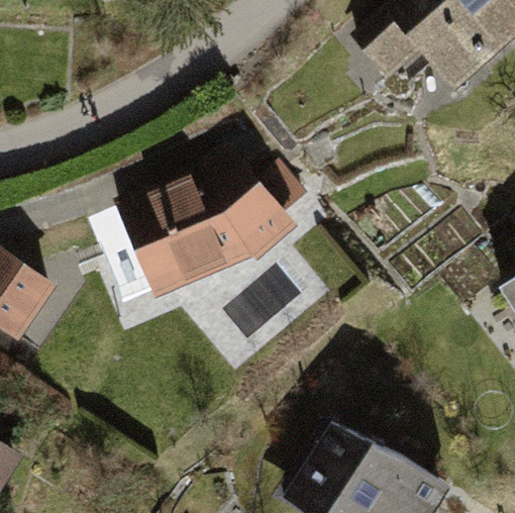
[(514,0),(395,0),(351,40),(390,81),(421,53),(458,92),(514,39),(514,0)]
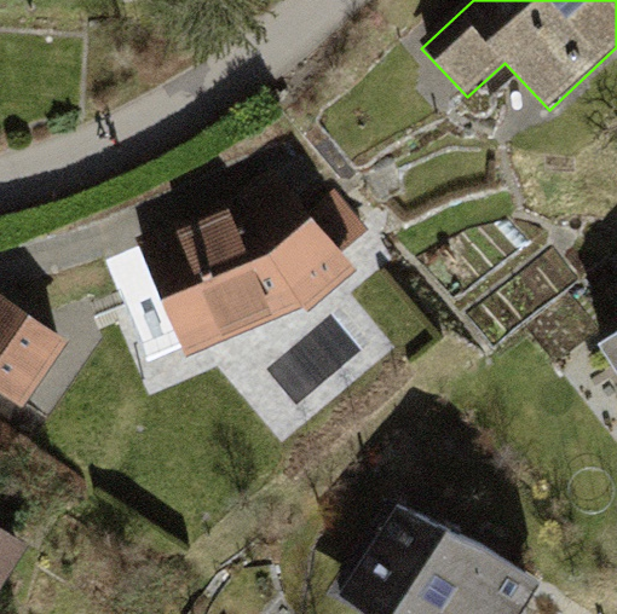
[(237,197),(137,241),(186,358),(301,307),(307,316),(356,268),(270,171),(237,197)]
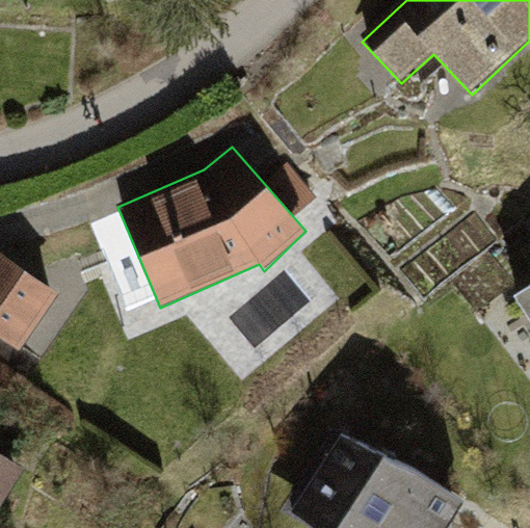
[(0,254),(0,336),(20,350),(58,294),(0,254)]
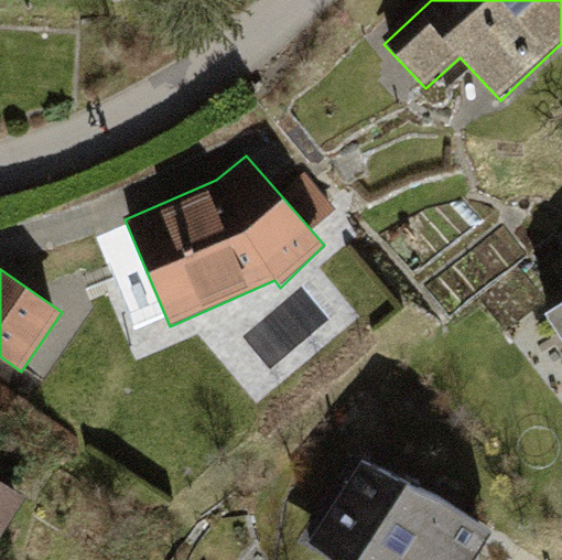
[(561,302),(546,313),(561,337),(561,302)]
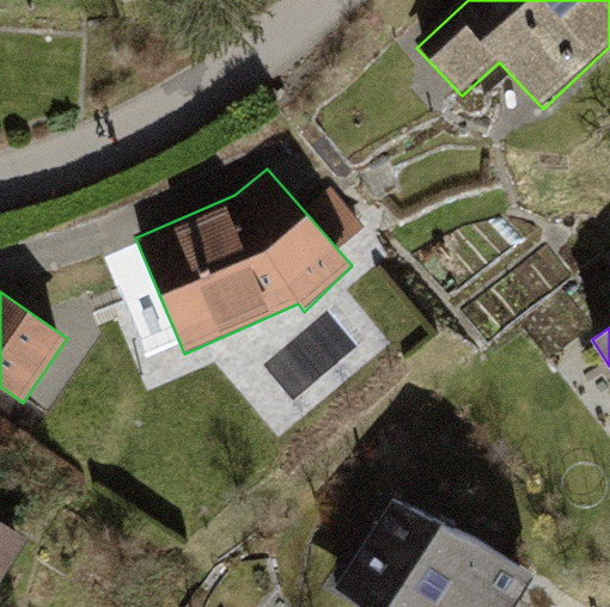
[(514,606),(534,577),(390,495),(333,586),(366,606),(514,606)]
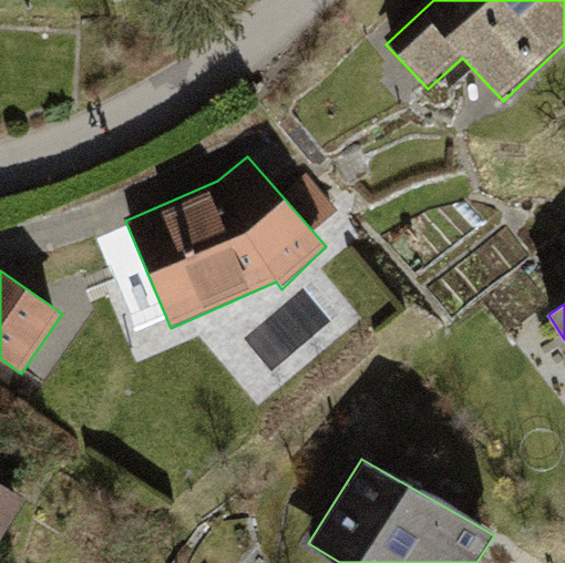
[(0,541),(26,497),(0,481),(0,541)]
